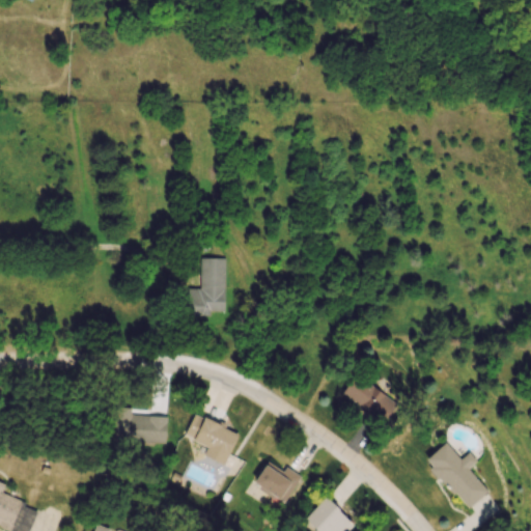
[(224,258),(199,257),(199,288),(187,288),(187,314),(224,315),(224,258)]
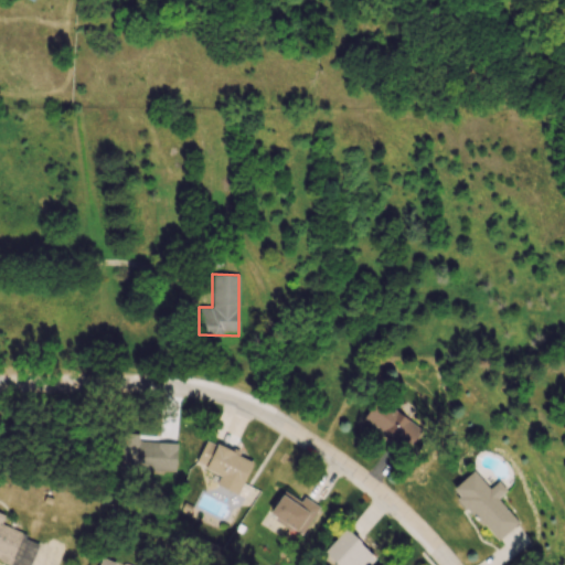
[(406,451),(422,429),(376,400),(361,422),(406,451)]
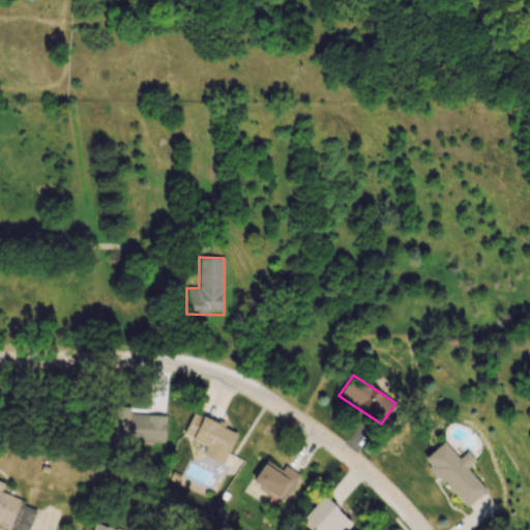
[(165,443),(166,414),(129,413),(130,407),(114,407),(113,441),(165,443)]
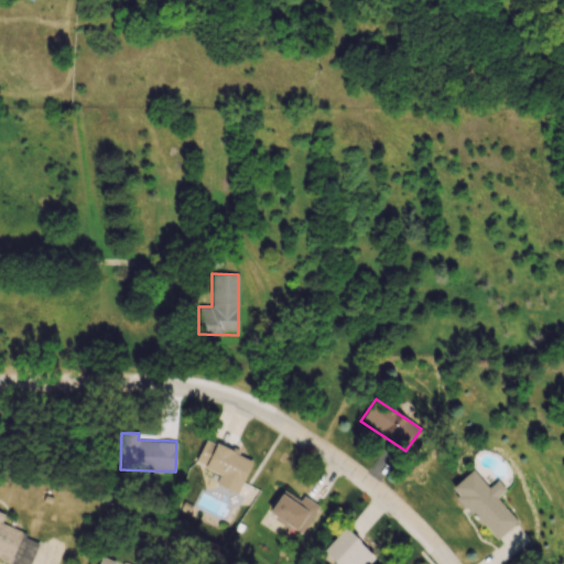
[(238,494),(252,459),(205,440),(194,463),(219,474),(215,485),(238,494)]
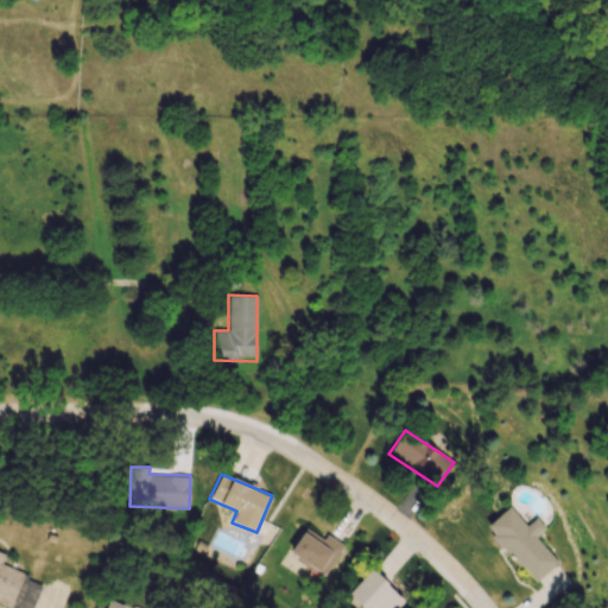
[(536,536),(544,529),(536,518),(525,526),(510,506),(485,526),(532,584),(557,563),(536,536)]
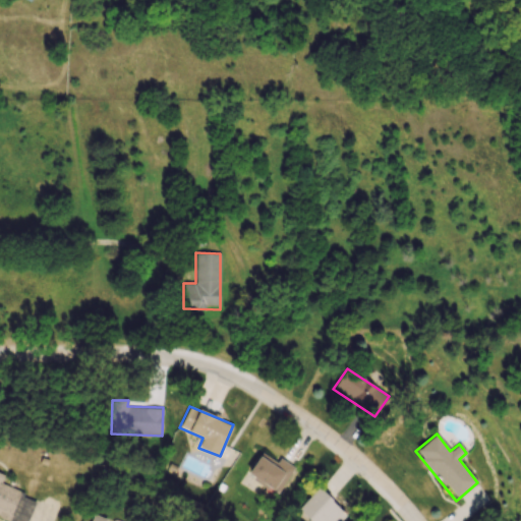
[(247,475),(280,493),(294,467),(280,459),(278,462),(259,453),(247,475)]
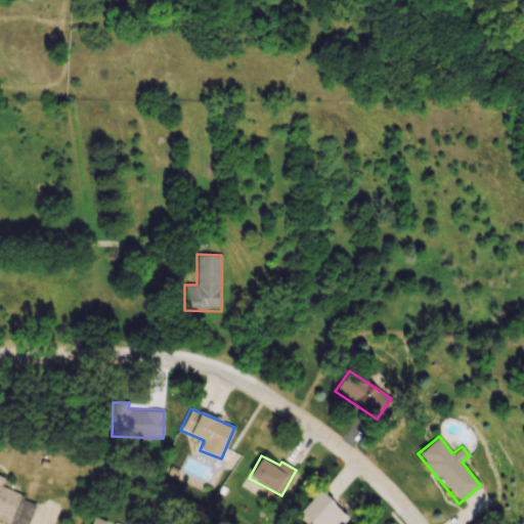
[(0,520),(11,523),(28,523),(37,499),(0,487),(3,480),(0,479),(0,520)]
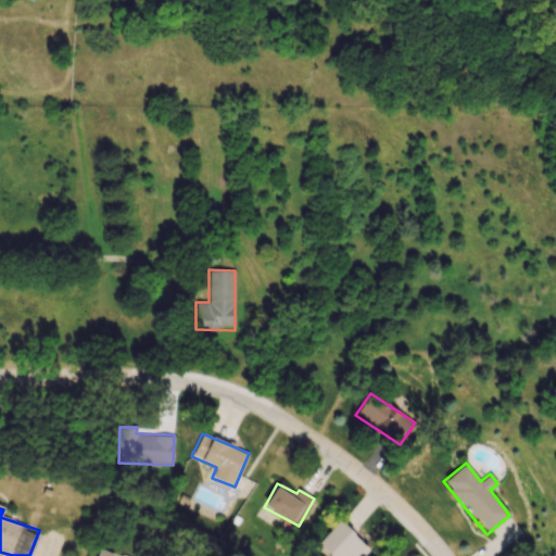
[(328,555),(363,555),(370,550),(339,520),(316,545),(328,555)]
